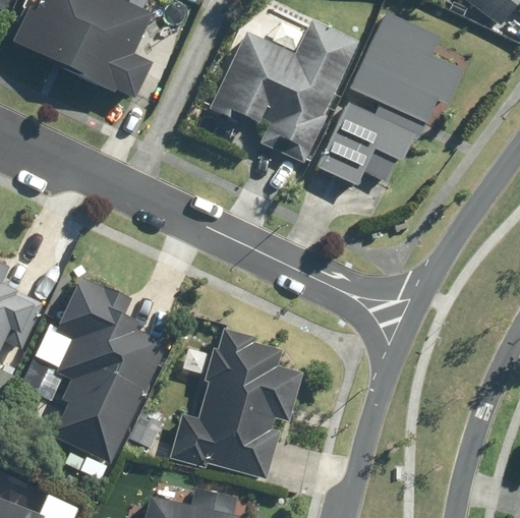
[(0,0),(0,7),(9,11),(14,0),(0,0)]
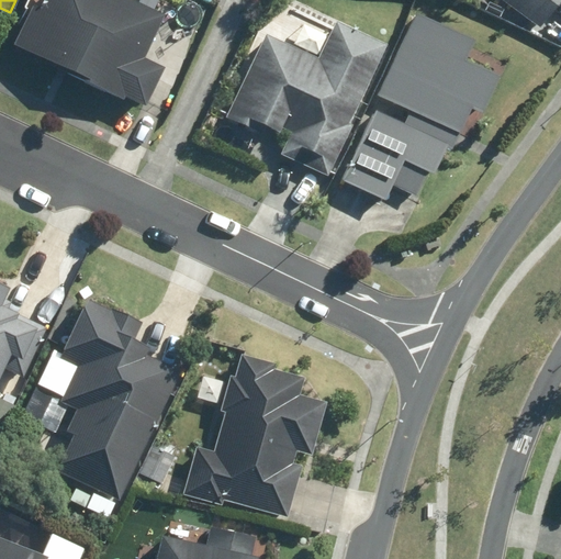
[(11,43),(127,98),(145,107),(164,68),(146,60),(167,17),(132,0),(22,0),(14,17),(22,20),(11,43)]
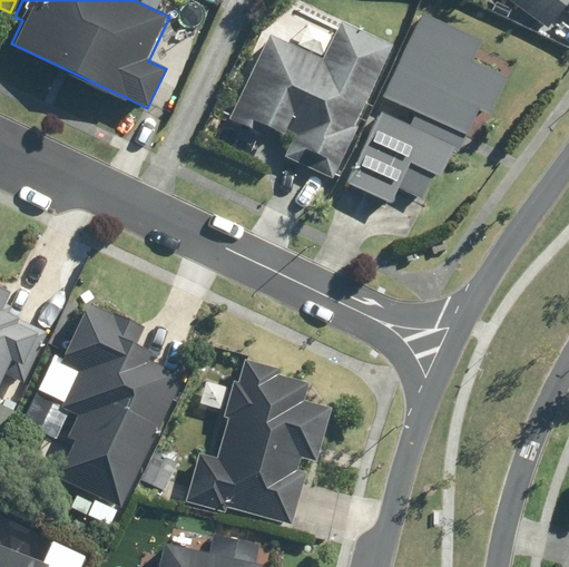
[(481,41),(421,12),(383,93),(464,132),(474,111),(484,116),(504,74),(473,58),(481,41)]
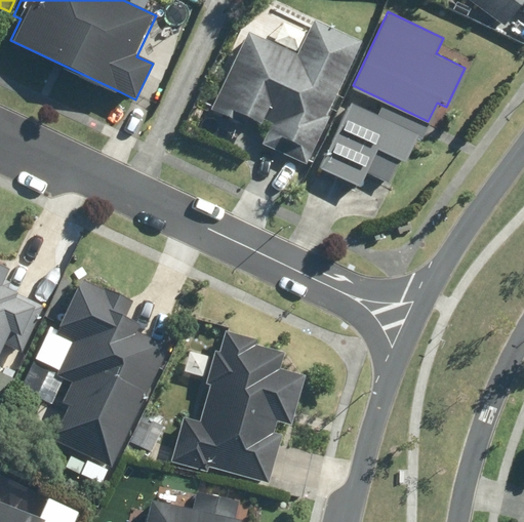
[(298,53),(249,29),(211,107),(230,116),(233,110),(269,127),(260,144),(304,165),(365,42),(316,17),(298,53)]
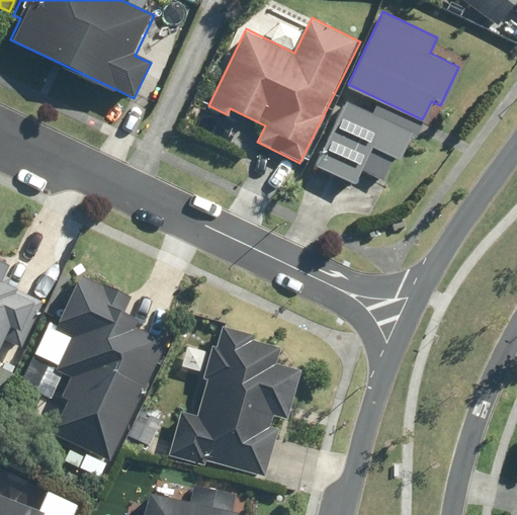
[(371,116),(343,103),(314,166),(353,184),(362,165),(385,176),(396,156),(400,158),(416,123),(376,104),(371,116)]
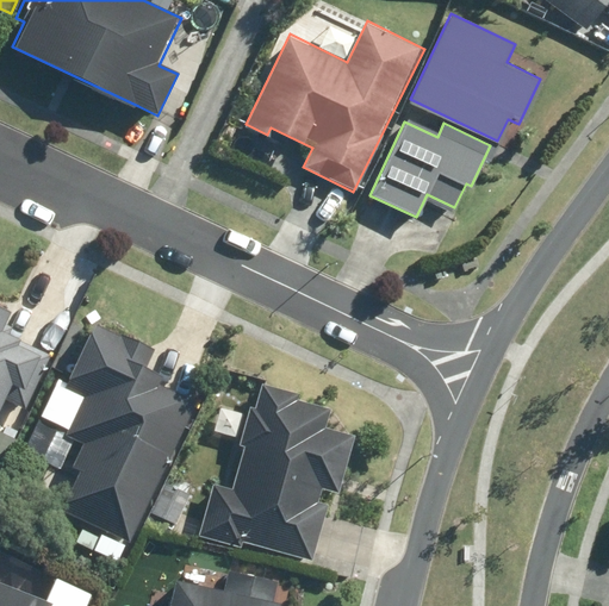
[(0,410),(7,394),(30,405),(53,355),(0,331),(0,329),(7,312),(0,307),(0,410)]
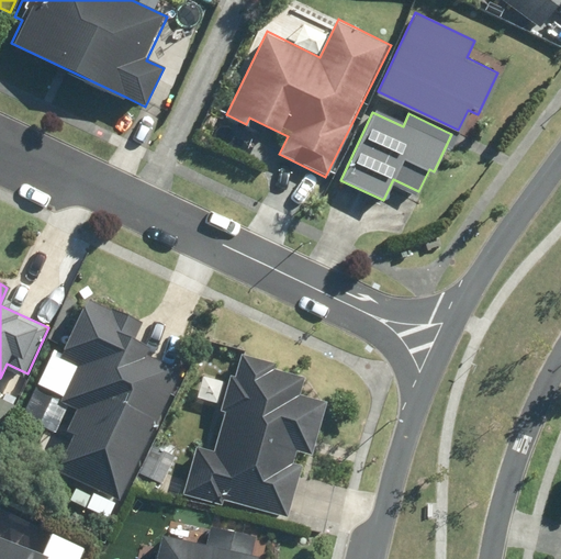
[(121,498),(182,369),(145,351),(147,346),(134,339),(142,323),(87,297),(60,353),(54,349),(38,382),(65,394),(60,403),(85,414),(58,468),(121,498)]
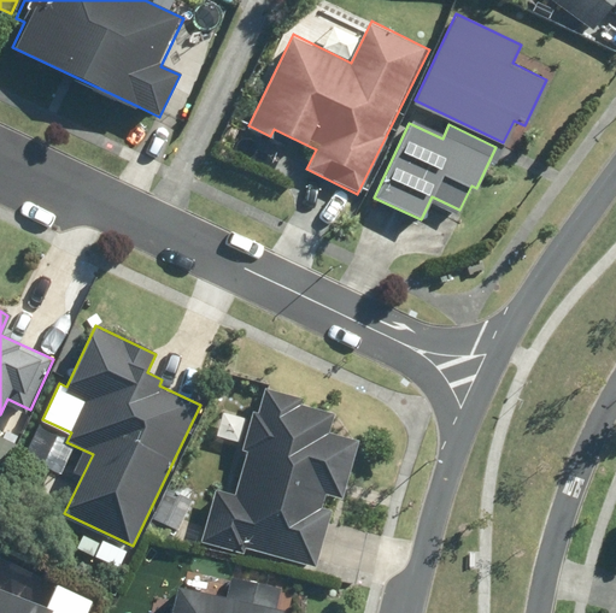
[(215,482),(200,538),(314,567),(328,511),(323,510),(327,495),(340,497),(355,438),(330,431),(336,412),(301,404),(304,394),(265,384),(259,407),(252,406),(241,446),(248,448),(239,488),(215,482)]
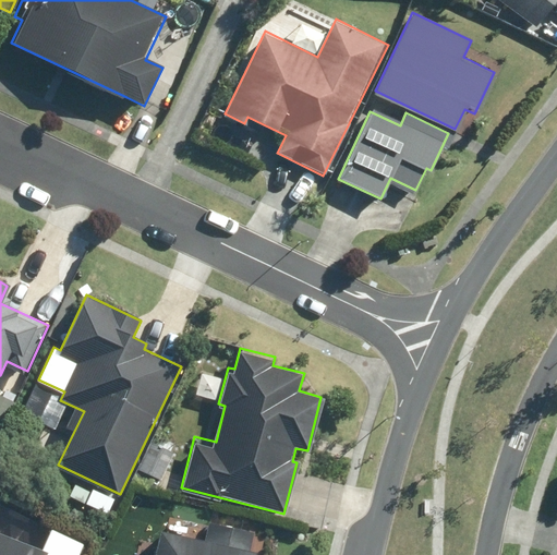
[(20,400),(0,388),(0,422),(5,426),(20,400)]
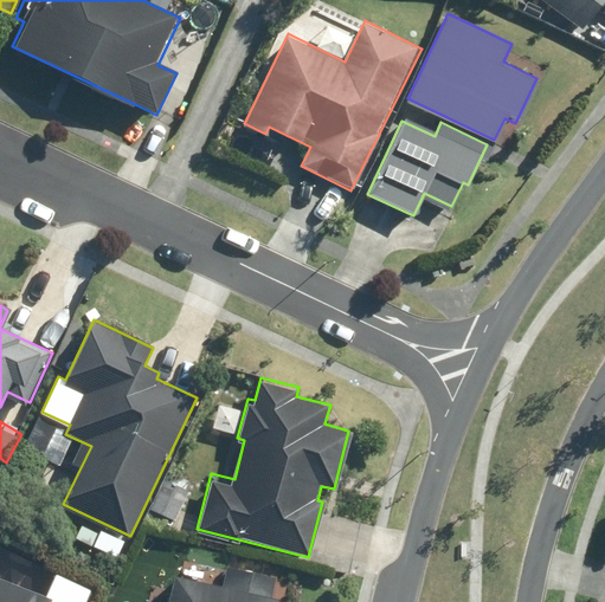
[(276,601),(282,580),(225,568),(220,588),(171,576),(163,601),(276,601)]
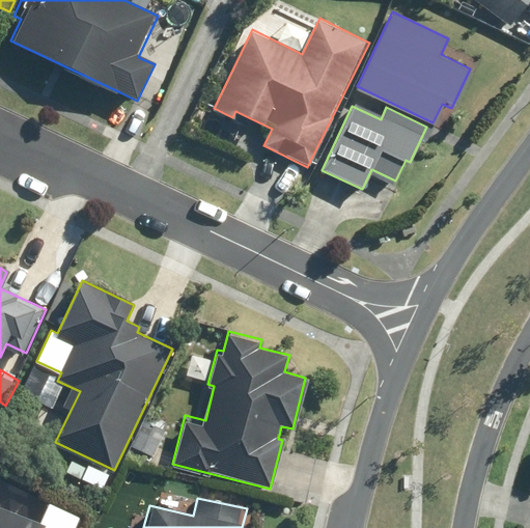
[(0,527),(74,527),(80,516),(48,503),(39,525),(0,508),(0,527)]
